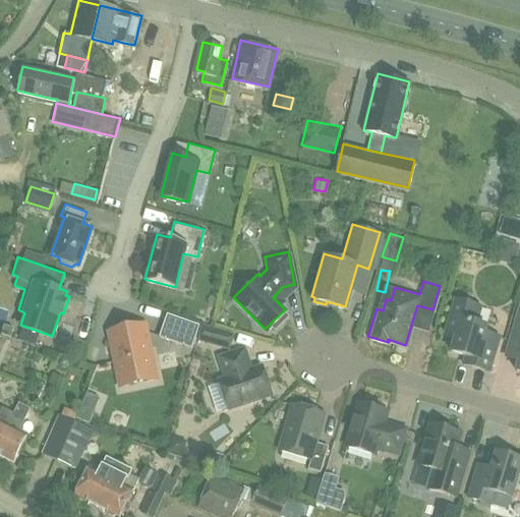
[(454,333),(449,348),(464,353),(461,361),(487,368),(498,334),(483,330),(484,324),(474,321),(479,304),(453,296),(444,330),(454,333)]
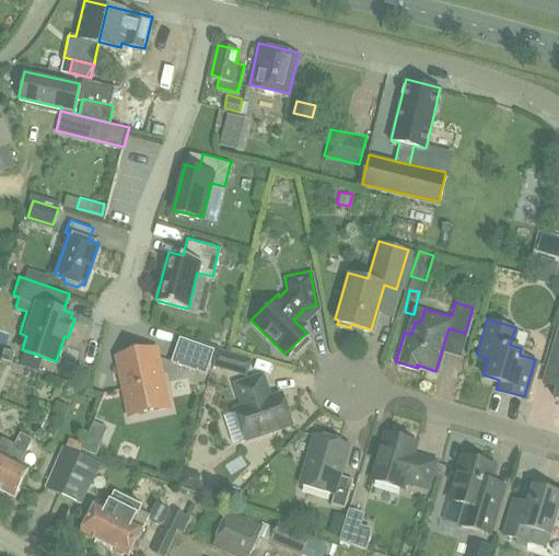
[(172,360),(207,372),(214,347),(178,335),(172,360)]
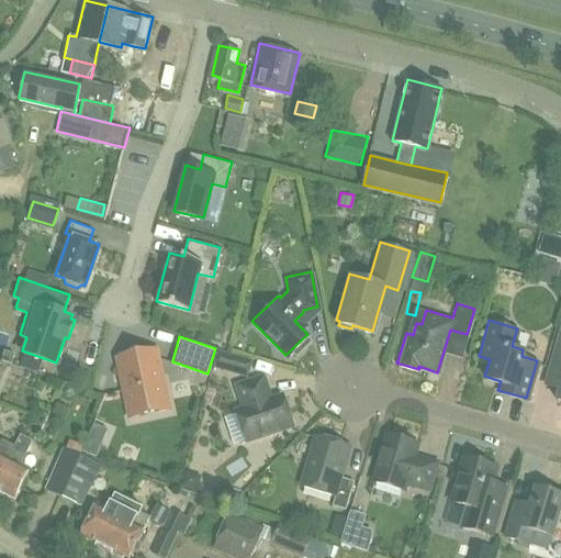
[(156,347),(116,356),(130,414),(168,405),(156,347)]
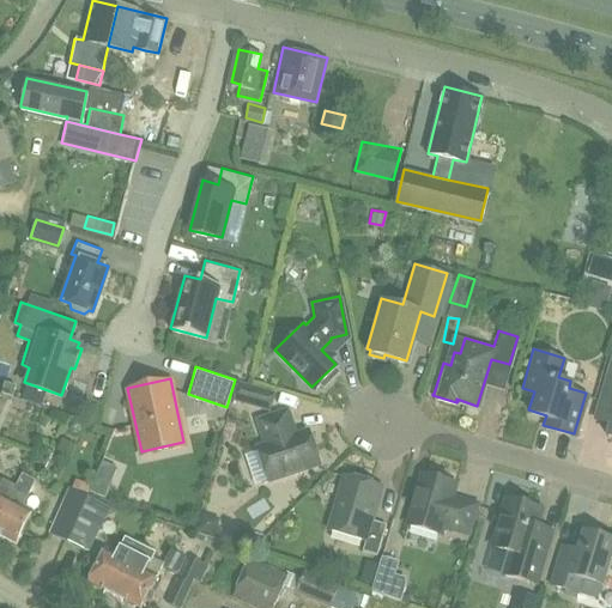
[(237,381),(232,396),(267,406),(271,390),(237,381)]
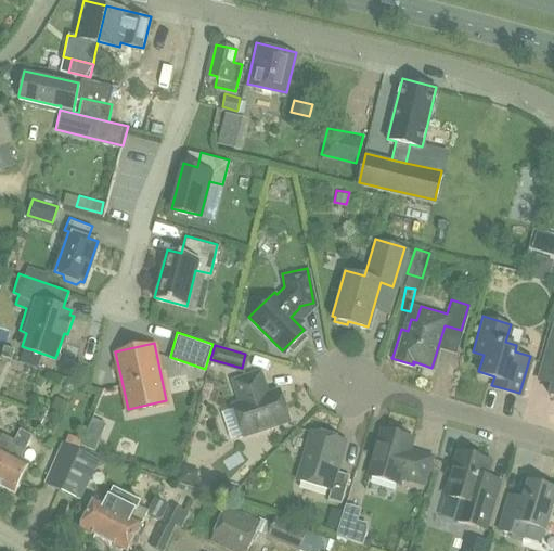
[(255,362),(275,367),(278,354),(257,350),(255,362)]
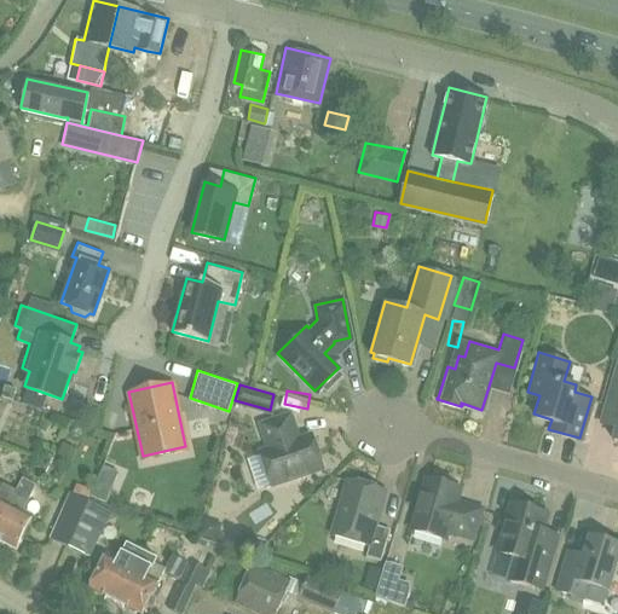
[(259,421),(267,446),(259,449),(270,482),(321,465),(309,433),(296,436),(288,411),(259,421)]
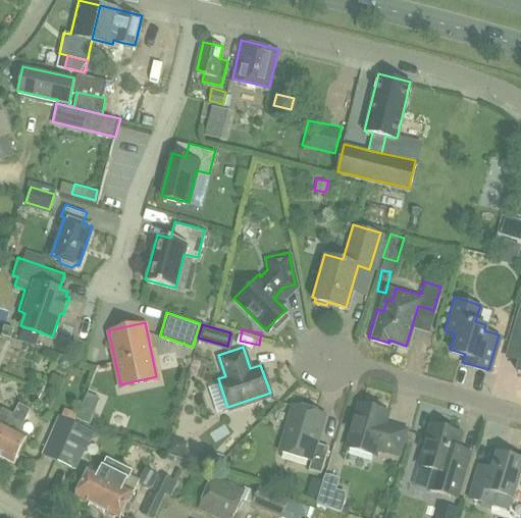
[(346,445),(373,453),(375,446),(397,452),(405,427),(382,420),(385,410),(379,408),(380,404),(378,400),(369,397),(365,399),(364,403),(358,402),(346,445)]
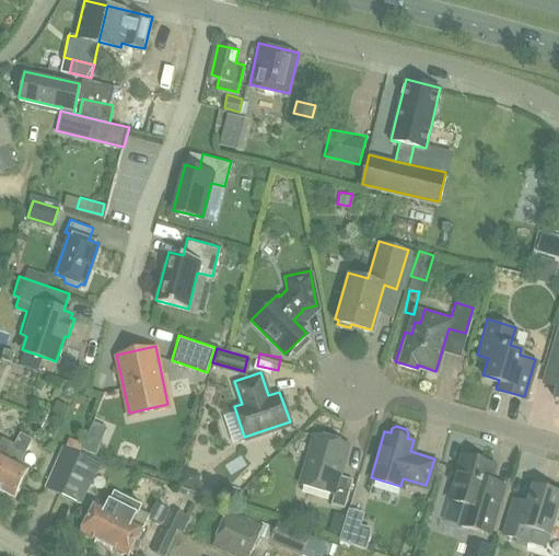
[(30,465),(20,461),(32,437),(20,430),(14,441),(13,441),(0,467),(0,487),(1,490),(7,494),(10,493),(14,495),(30,465)]
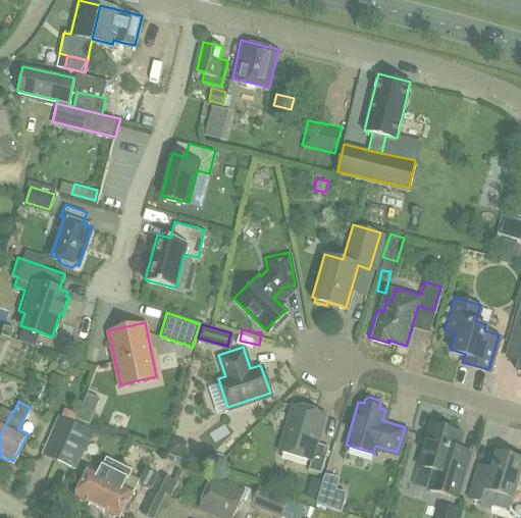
[(277,449),(309,458),(307,466),(319,470),(327,444),(315,441),(315,439),(313,439),(316,429),(318,429),(323,412),(291,402),(277,449)]
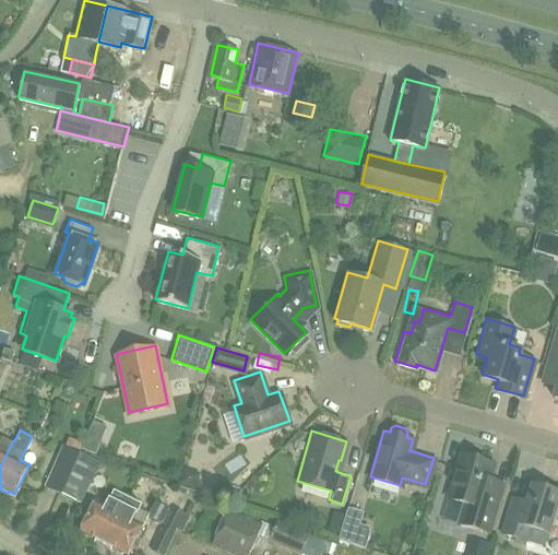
[(0,467),(13,440),(1,435),(0,434),(0,467)]
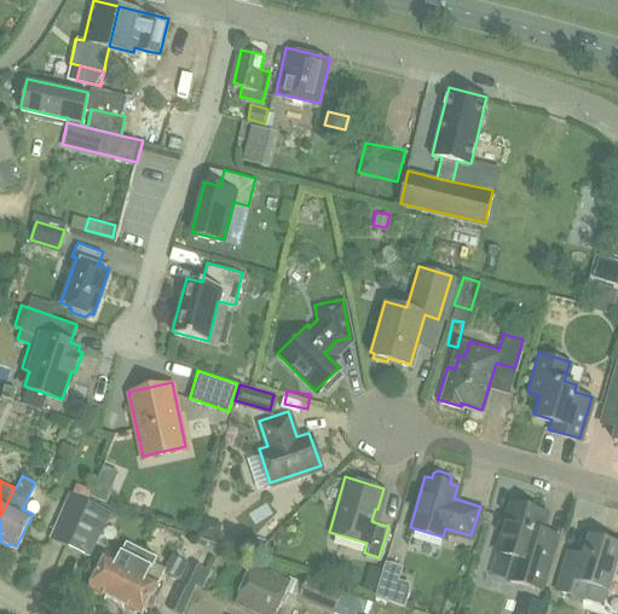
[(48,536),(67,544),(68,544),(87,498),(69,490),(48,536)]
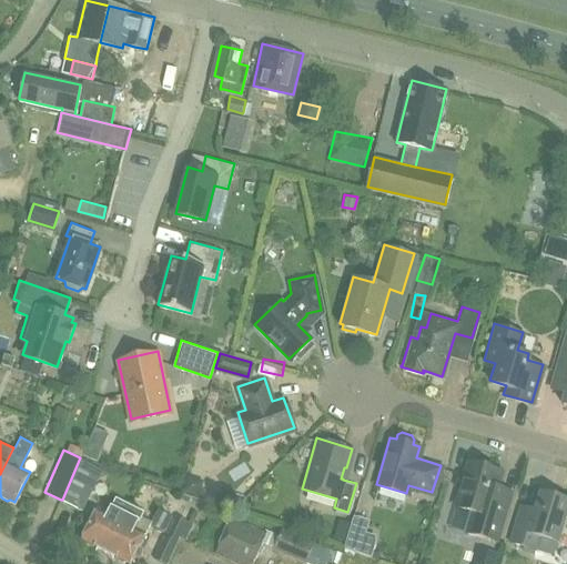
[(102,467),(80,457),(62,500),(82,510),(102,467)]
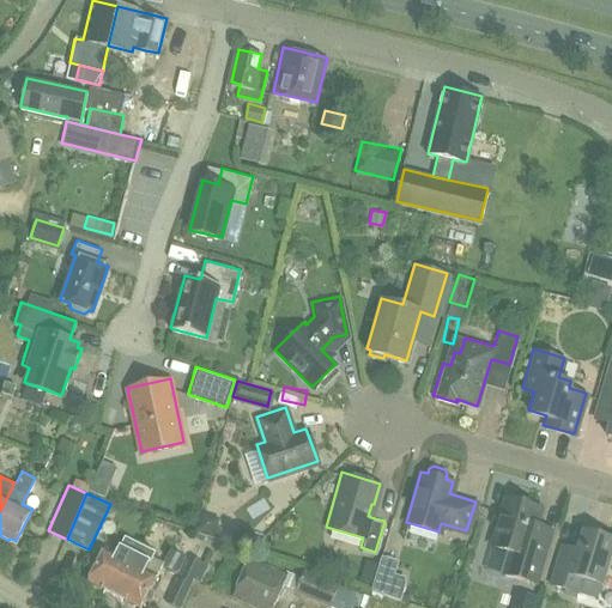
[(504,496),(490,543),(508,548),(502,571),(534,581),(543,551),(528,546),(539,506),(504,496)]
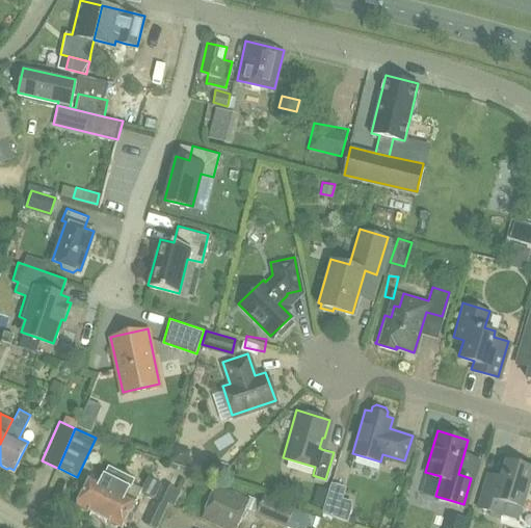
[(208,454),(204,466),(216,471),(220,458),(208,454)]
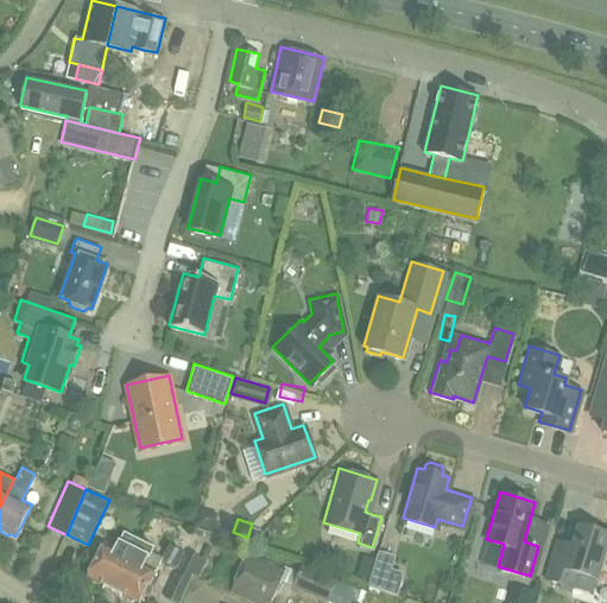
[(544,577),(571,585),(575,571),(595,576),(604,547),(606,547),(606,550),(606,548),(606,527),(594,525),(594,526),(595,526),(594,529),(577,525),(570,551),(554,546),(544,577)]
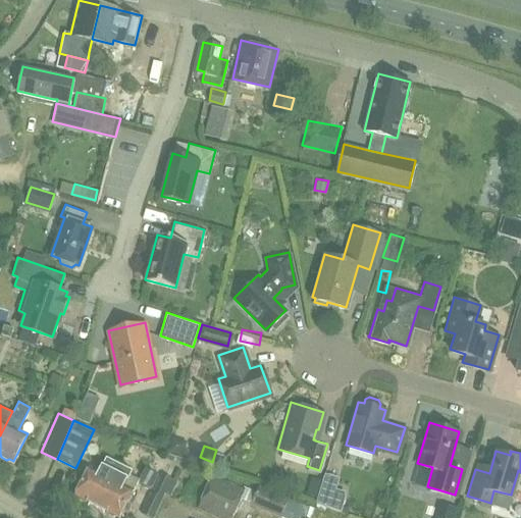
[(119,462),(118,461),(106,455),(97,470),(89,466),(74,493),(77,494),(80,498),(84,501),(89,499),(97,504),(119,462)]
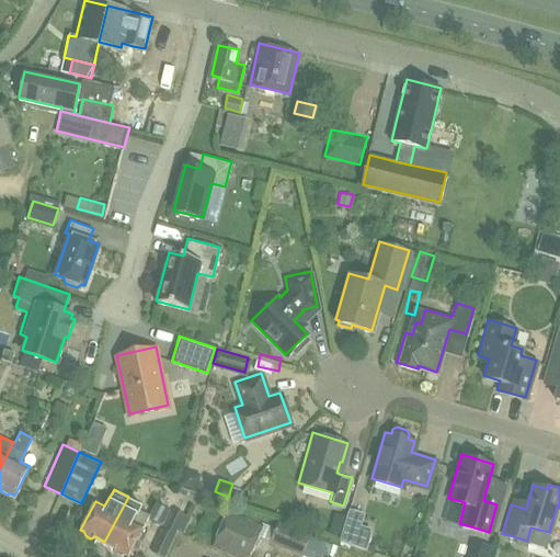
[(143,525),(149,514),(162,521),(167,513),(149,503),(145,512),(138,509),(141,504),(128,497),(104,542),(113,546),(115,550),(121,554),(125,553),(127,555),(143,525)]
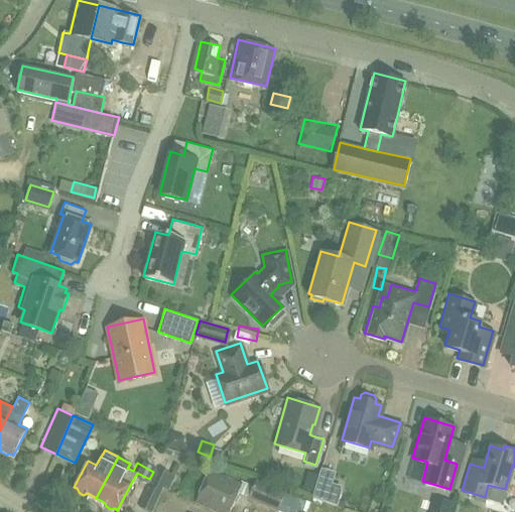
[(139,505),(140,506),(151,511),(163,486),(167,488),(177,468),(162,461),(159,467),(158,467),(149,485),(139,505)]
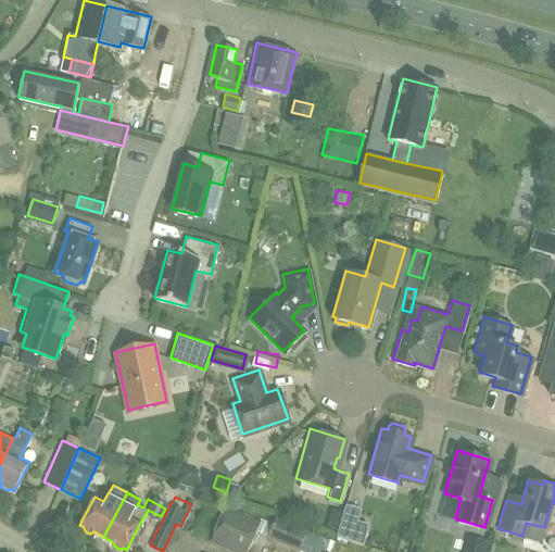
[(364,537),(366,526),(368,523),(357,519),(362,507),(345,502),(343,511),(342,510),(337,527),(338,528),(336,535),(362,542),(370,546),(371,539),(364,537)]
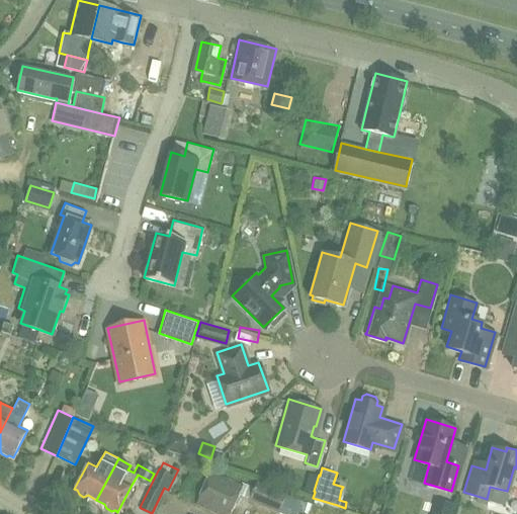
[(195,502),(195,503),(221,513),(229,513),(238,494),(242,496),(247,484),(243,483),(242,483),(210,469),(195,502)]
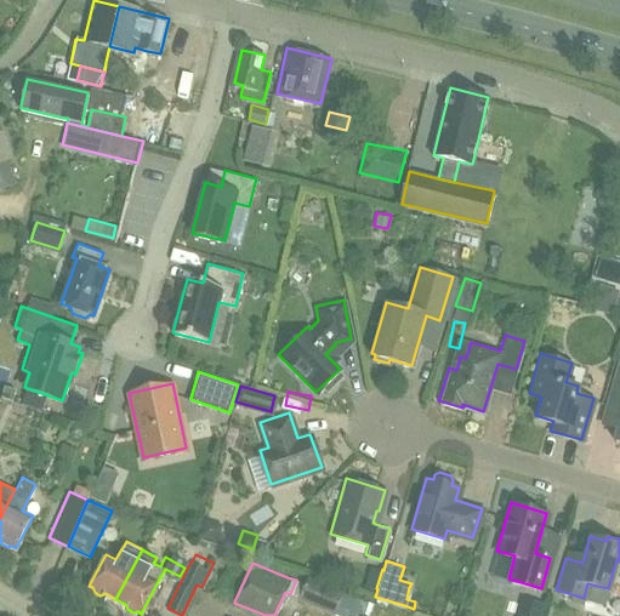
[(376,588),(382,569),(370,565),(364,585),(376,588)]
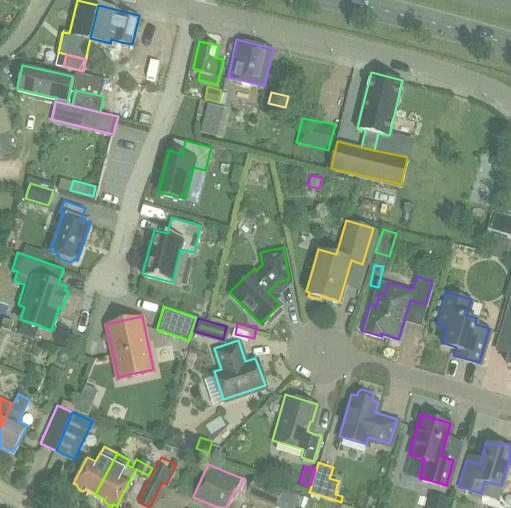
[(251,480),(245,492),(274,505),(275,504),(284,507),(292,507),(295,502),(299,494),(254,474),(251,480)]
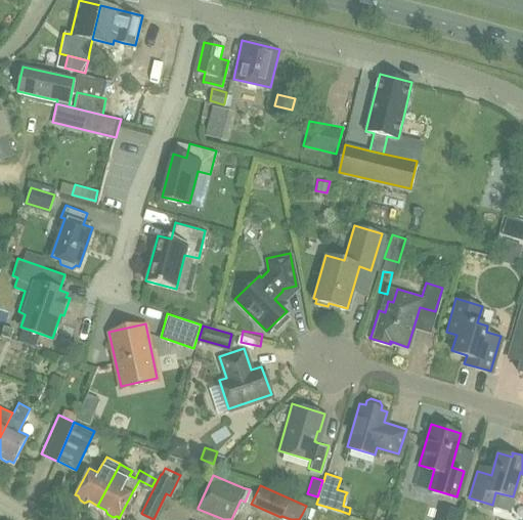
[(434,519),(455,519),(460,507),(440,502),(434,519)]
